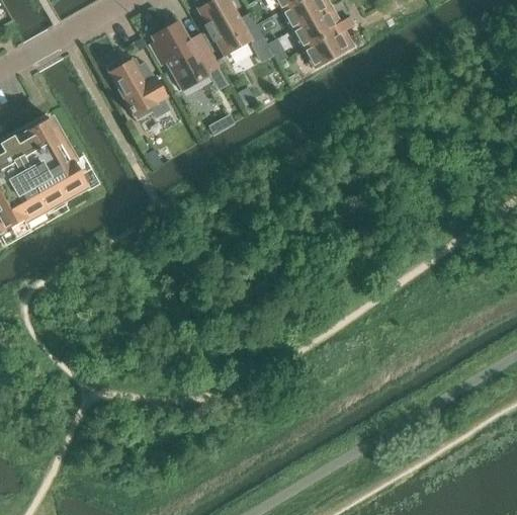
[(240,17),(230,0),(209,0),(198,7),(207,23),(205,25),(213,39),(216,37),(226,55),(251,40),(252,43),(264,36),(250,11),(240,17)]
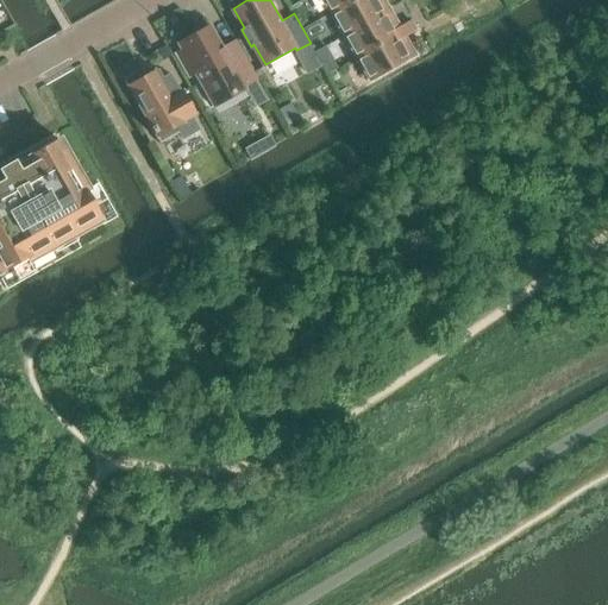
[(326,0),(332,11),(351,0),(326,0)]
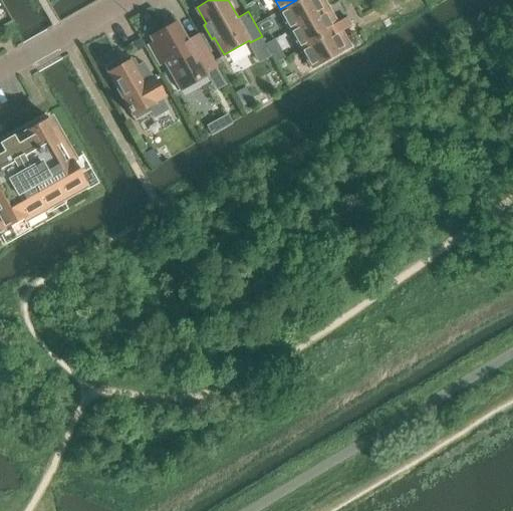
[(296,0),(280,9),(291,28),(322,11),(316,0),(296,0)]
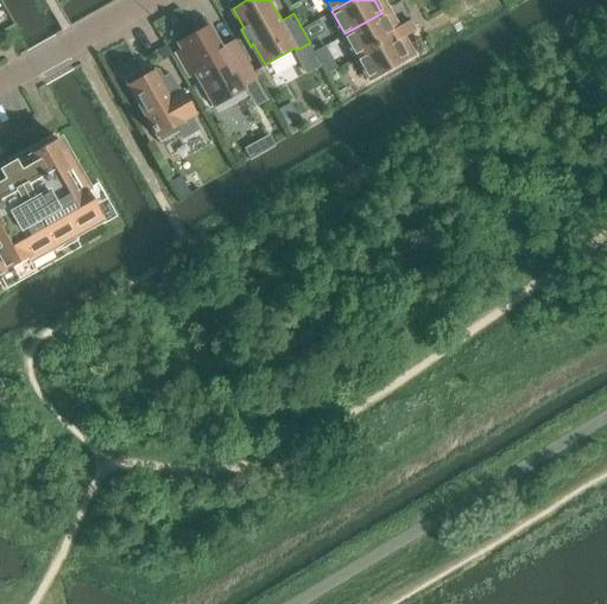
[(381,13),(345,33),(358,56),(394,36),(397,39),(406,33),(402,24),(391,30),(381,13)]
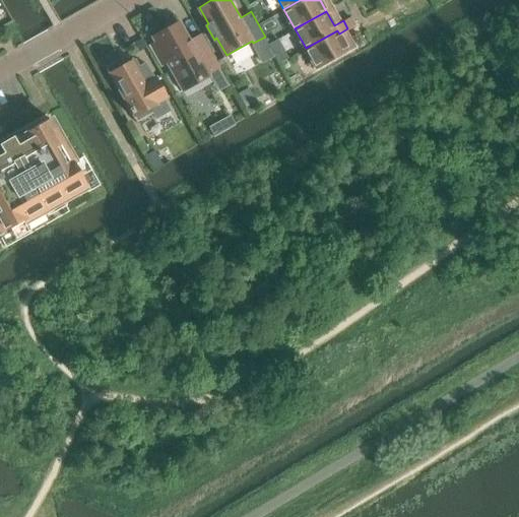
[(355,24),(351,16),(343,20),(347,28),(355,24)]
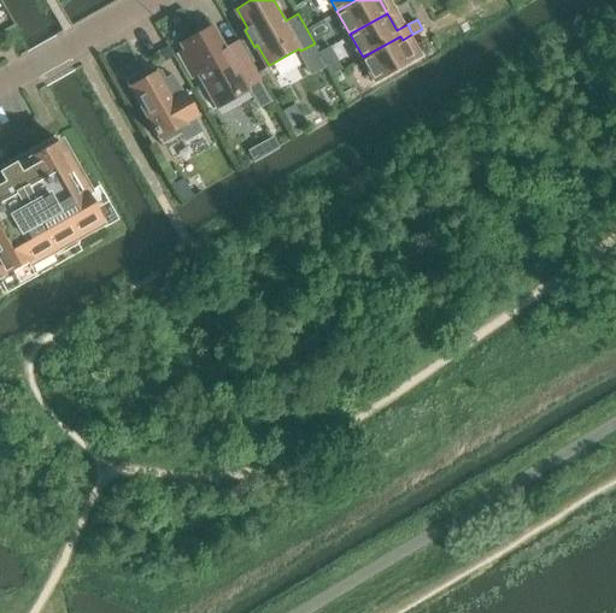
[(232,57),(213,24),(181,42),(185,49),(179,53),(192,75),(198,72),(217,106),(248,88),(247,86),(262,77),(246,49),(232,57)]
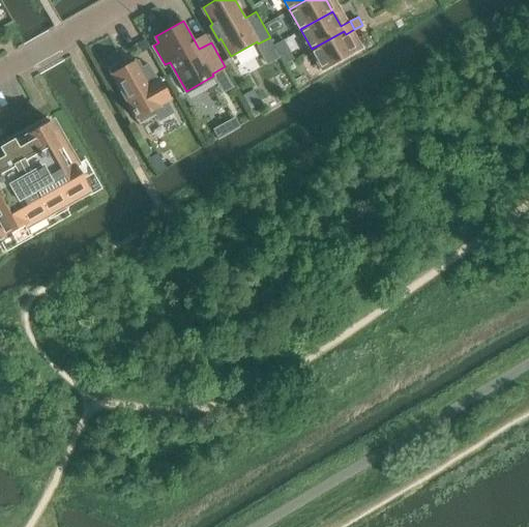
[(346,34),(344,31),(312,49),(323,69),(355,51),(346,34)]
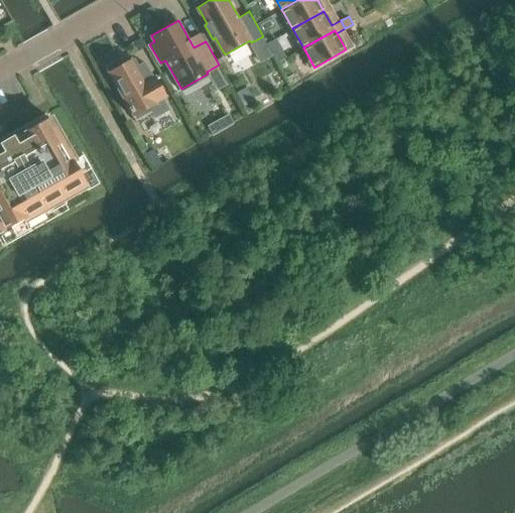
[(142,37),(134,42),(139,50),(146,45),(142,37)]
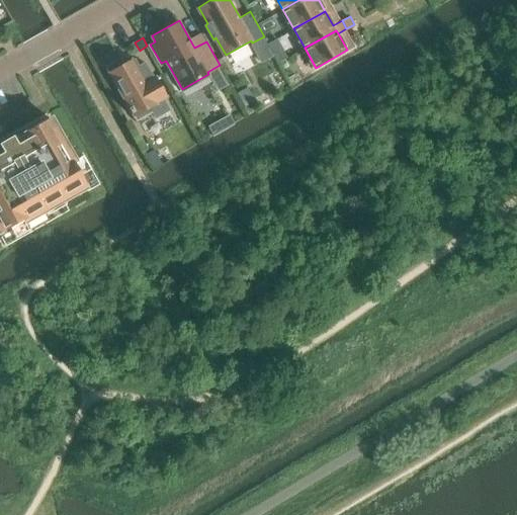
[(277,38),(268,43),(272,50),(281,46),(277,38)]
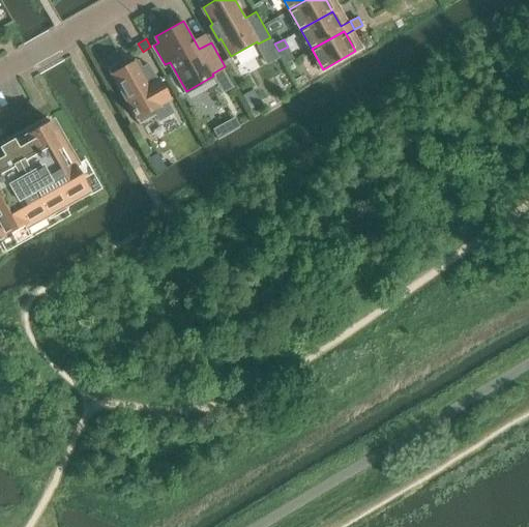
[(148,63),(142,66),(138,59),(128,64),(124,57),(108,66),(133,110),(130,111),(134,116),(135,115),(140,123),(156,114),(159,119),(174,112),(167,99),(169,98),(158,79),(157,79),(148,63)]
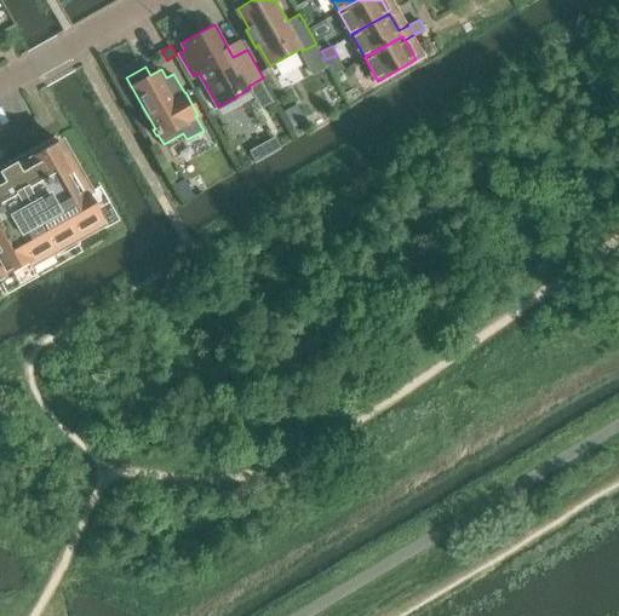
[(0,277),(28,262),(30,264),(107,222),(61,139),(29,157),(30,159),(22,163),(19,160),(0,171),(0,277)]
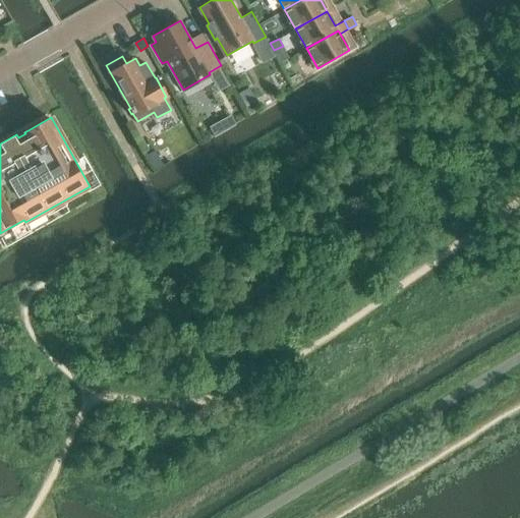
[(163,163),(155,150),(147,154),(155,168),(163,163)]
